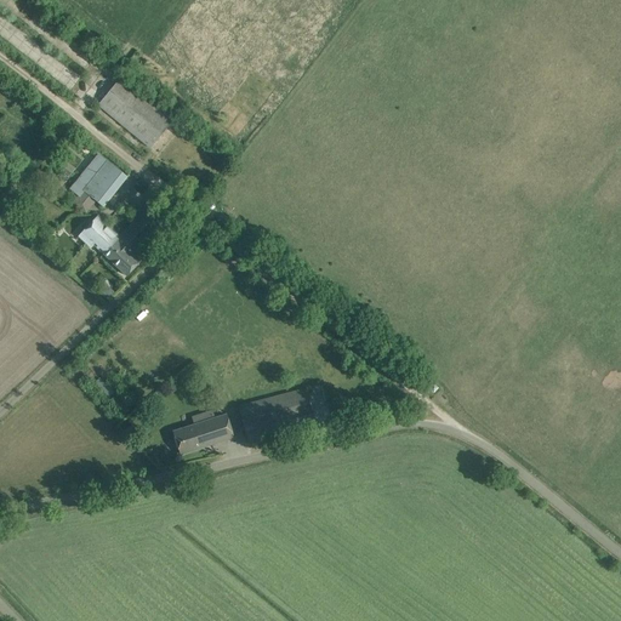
[(121,77),(106,95),(98,104),(151,148),(174,119),(121,77)]
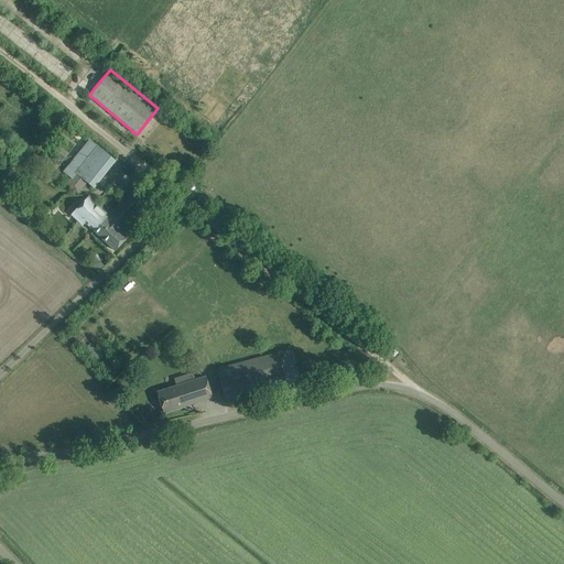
[(115,160),(98,147),(89,140),(64,171),(83,186),(87,181),(94,186),(115,160)]
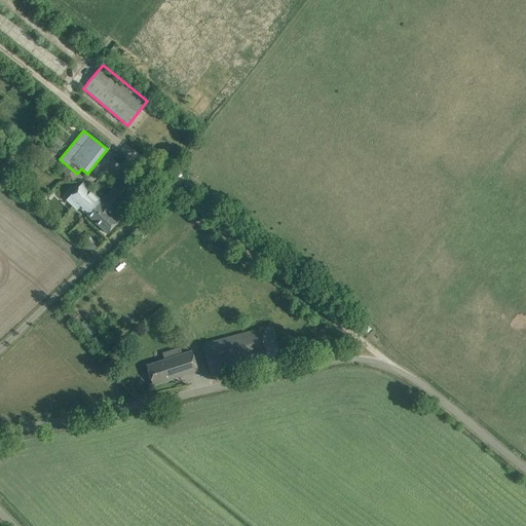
[(48,140),(59,149),(64,143),(53,134),(48,140)]
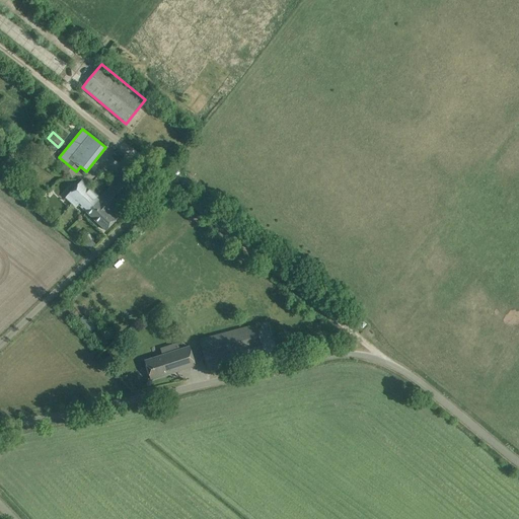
[(82,179),(72,192),(68,195),(69,195),(66,198),(73,204),(75,201),(106,230),(118,218),(112,212),(143,178),(130,166),(100,197),(82,179)]
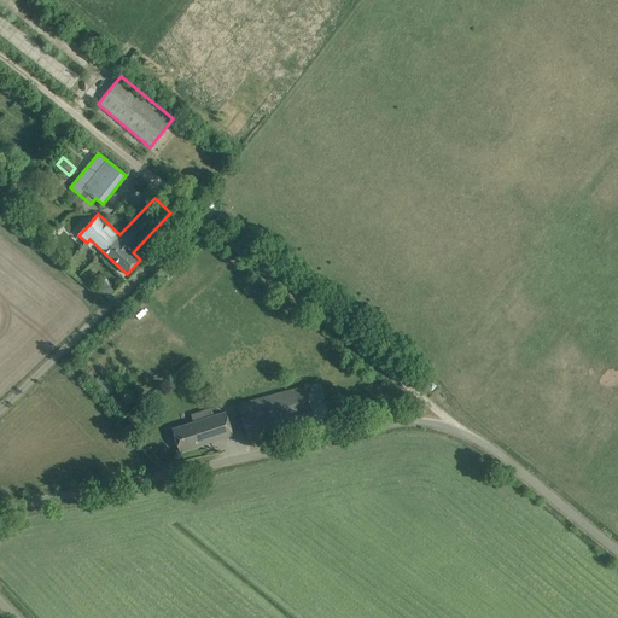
[(315,424),(312,412),(304,386),(238,403),(248,442),(315,424)]
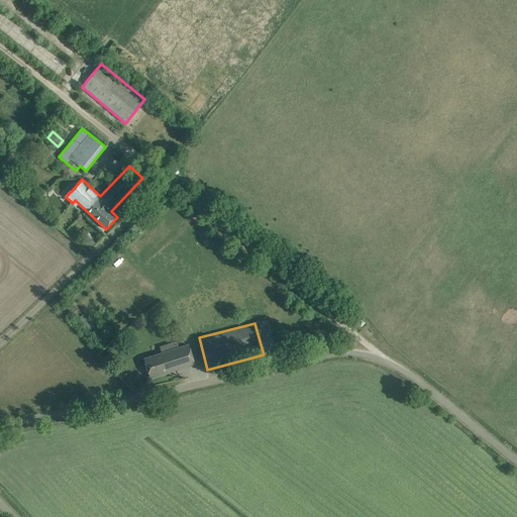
[(189,345),(176,349),(174,342),(160,346),(162,353),(144,359),(150,378),(195,364),(189,345)]
